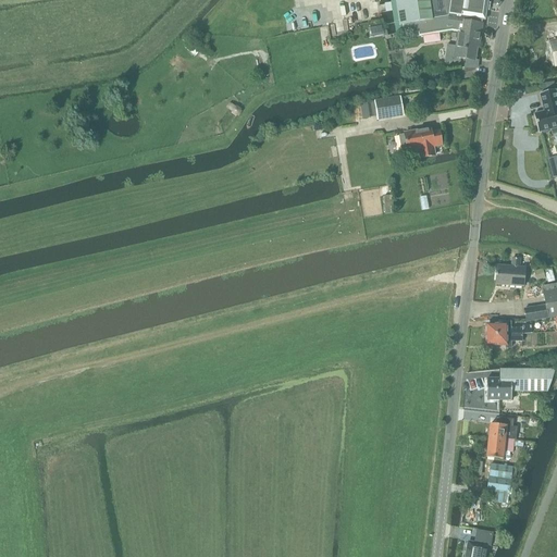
[(395,0),(399,26),(403,26),(404,36),(418,33),(419,36),(453,31),(459,32),(462,33),(465,23),(481,25),(482,21),(485,21),(487,7),(489,0),(395,0)]
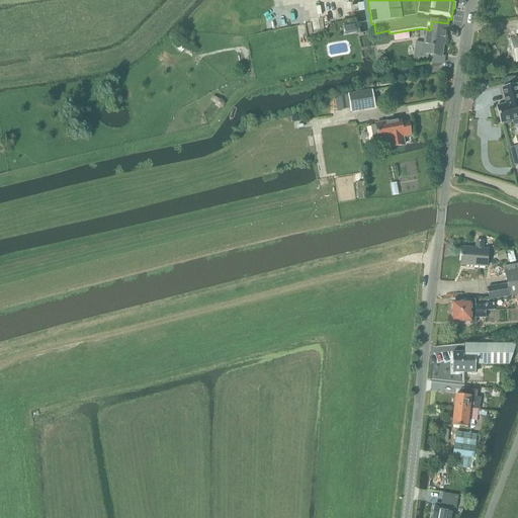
[(427,29),(423,55),(440,57),(443,34),(446,34),(447,23),(432,21),(430,30),(427,29)]
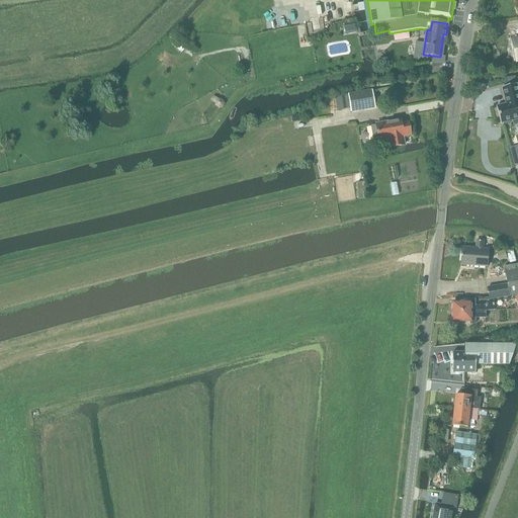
[(506,104),(497,106),(501,124),(513,121),(514,125),(517,124),(517,89),(516,84),(502,88),(506,104)]
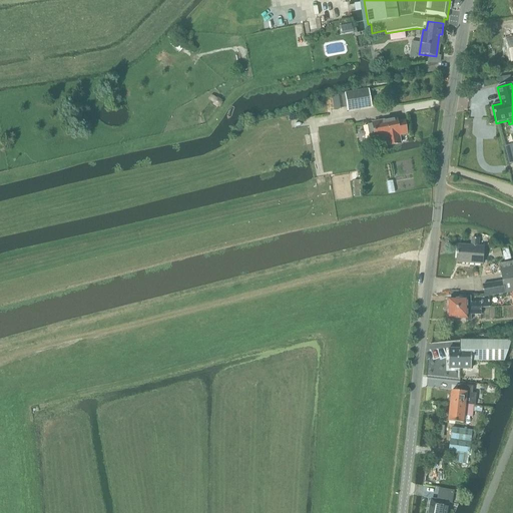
[(369,89),(344,93),(347,111),(371,107),(369,89)]
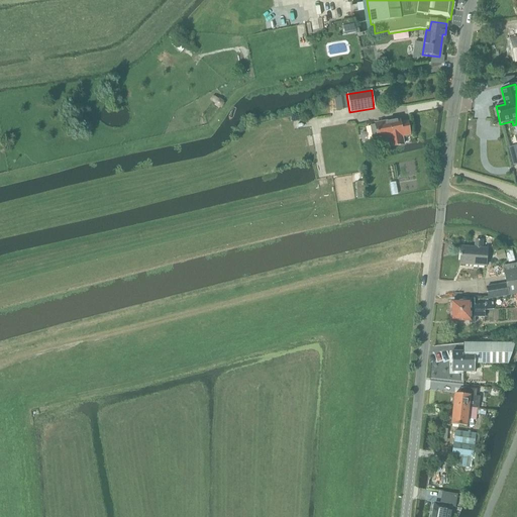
[(336,110),(342,109),(340,96),(334,98),(336,110)]
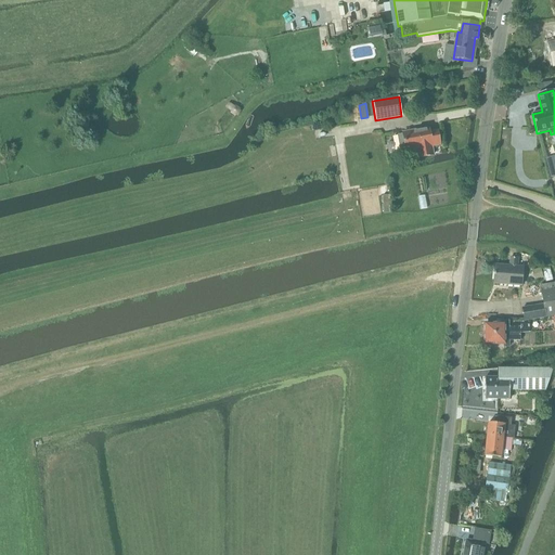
[(240,111),(234,106),(230,104),(227,108),(231,112),(236,116),(240,111)]
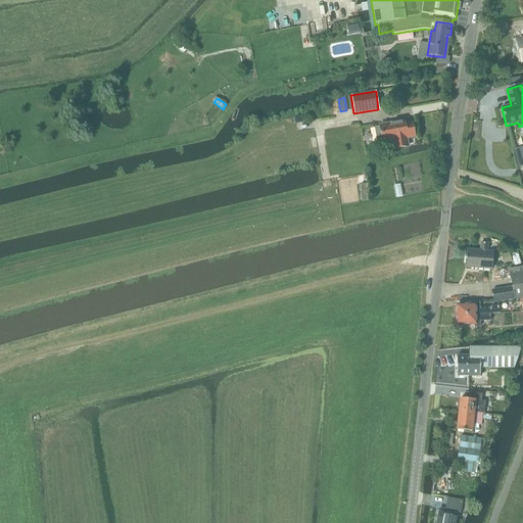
[(380,127),(375,128),(377,142),(383,141),(383,143),(393,141),(394,149),(402,147),(403,147),(409,146),(407,139),(415,137),(412,123),(391,127),(391,124),(380,126),(380,127)]
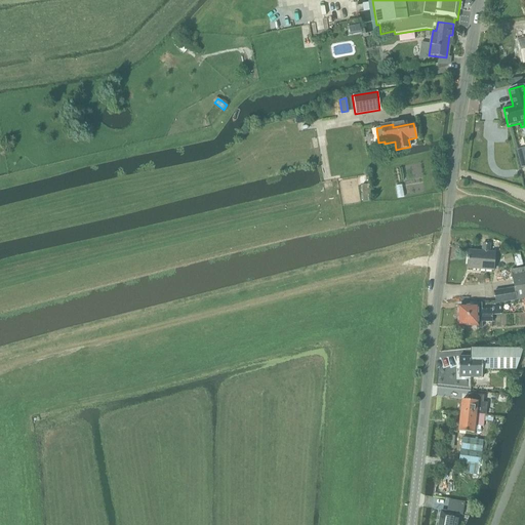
[(490,252),(490,244),(483,244),(483,251),(469,250),(468,269),(493,271),(495,252),(490,252)]
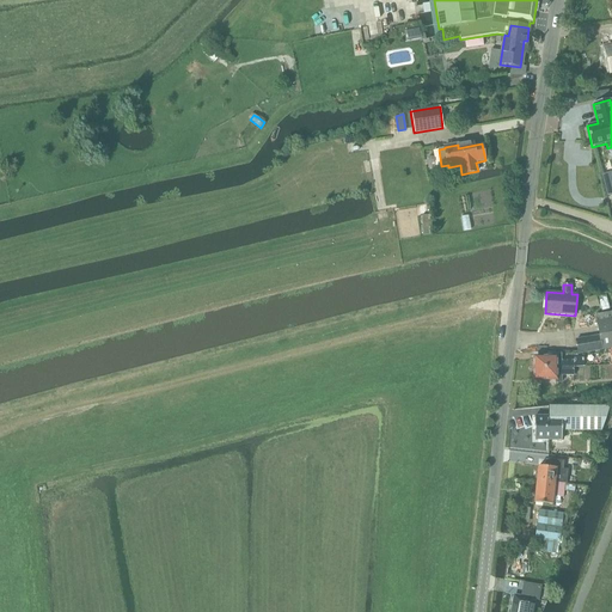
[(589,310),(599,307),(597,297),(587,300),(589,310)]
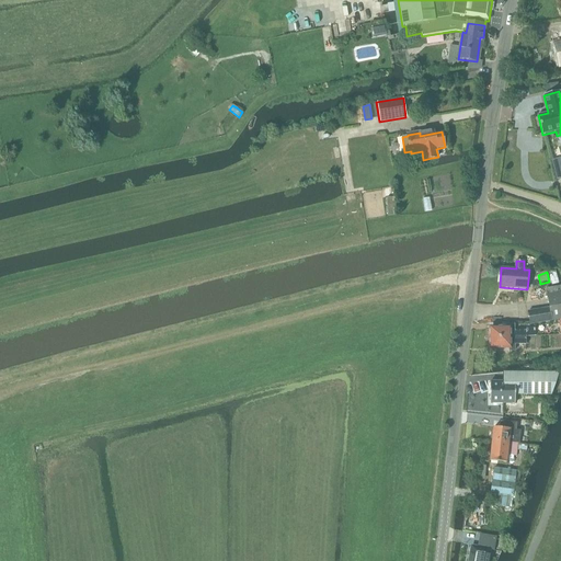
[(560,286),(546,289),(549,307),(528,311),(530,324),(547,322),(560,319),(560,286)]
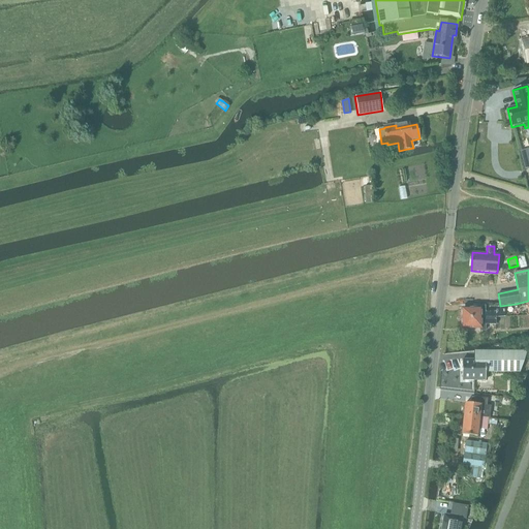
[(462,318),(496,318),(496,311),(486,311),(486,306),(479,306),(479,309),(462,309),(462,318)]
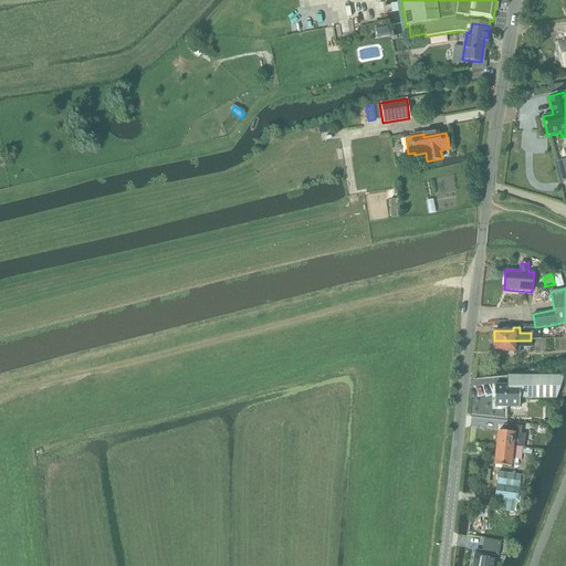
[(531,341),(494,341),(495,350),(513,350),(514,354),(520,354),(520,347),(531,347),(531,341)]
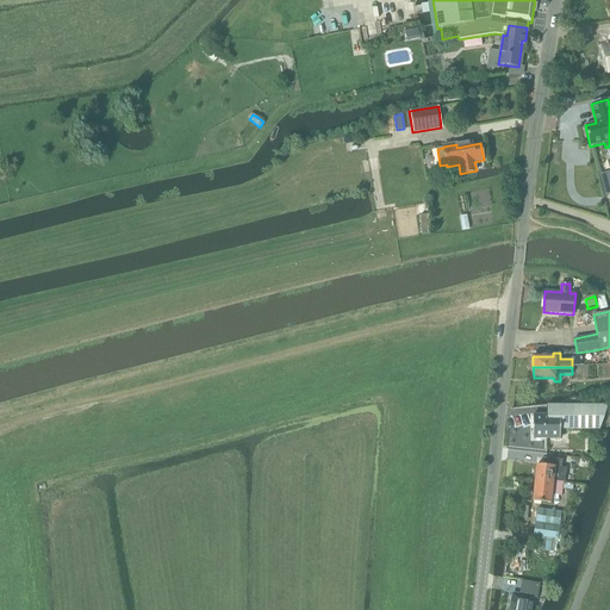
[(533,415),(533,439),(560,439),(560,429),(584,429),(601,429),(609,405),(548,405),(547,405),(547,416),(533,415)]
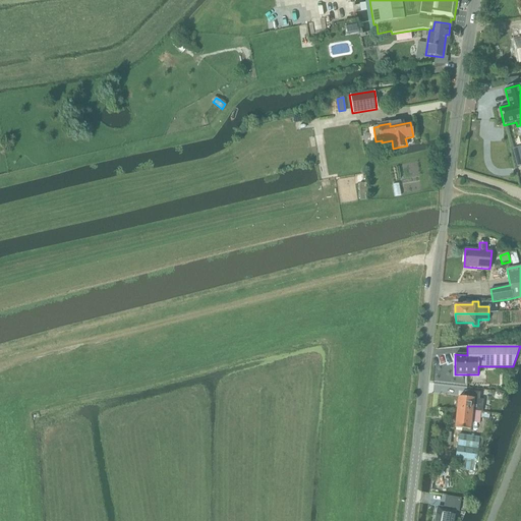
[(478,411),(480,397),(480,393),(464,391),(464,398),(458,397),(457,409),(478,411)]
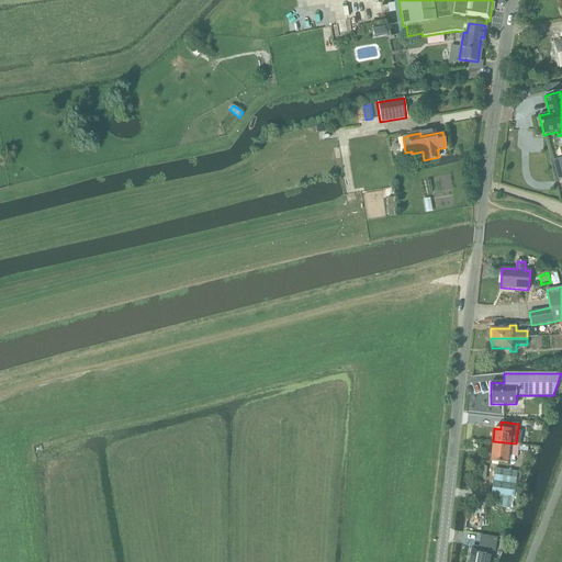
[(519,445),(516,444),(493,441),(491,461),(508,463),(509,456),(517,457),(518,451),(527,452),(527,445),(519,444),(519,445)]
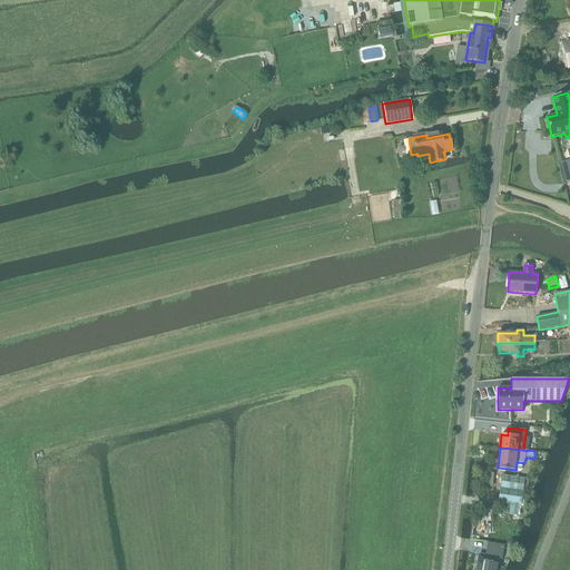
[(528,492),(529,479),(524,479),(524,478),(502,475),(498,513),(520,517),(521,504),(523,491),(528,492)]
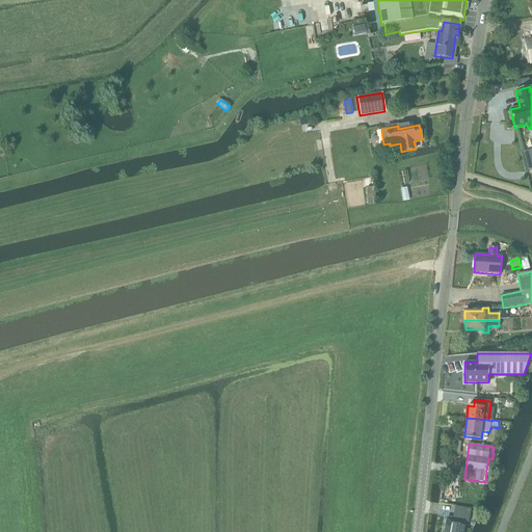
[(447,517),(444,531),(461,531),(462,528),(464,529),(466,522),(467,522),(469,523),(471,509),(455,507),(453,519),(447,517)]
